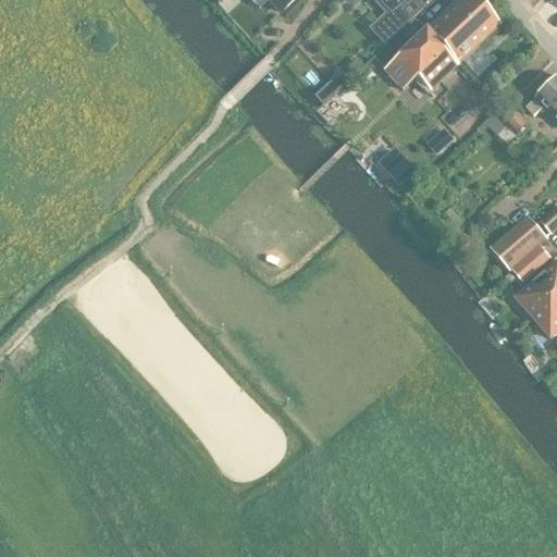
[(413,0),(378,0),(388,12),(370,29),(373,33),(384,45),(422,10),(413,0)]
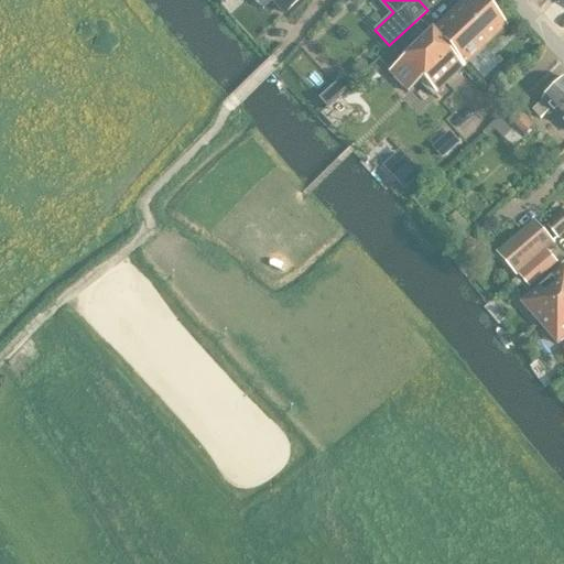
[(462,0),(430,31),(463,66),(505,26),(479,0),(462,0)]
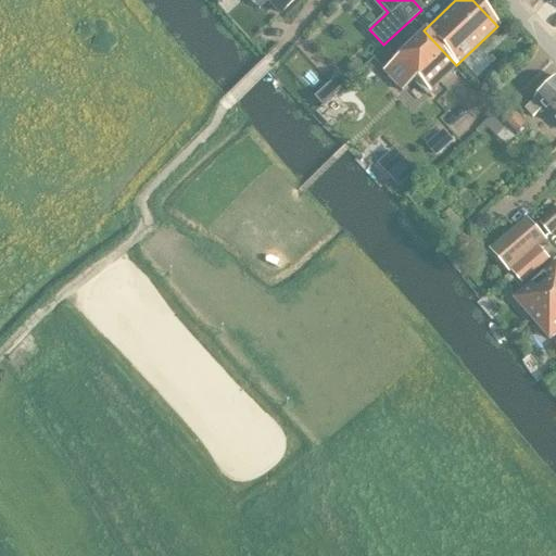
[(456,65),(424,30),(381,70),(401,90),(415,77),(428,91),(456,65)]
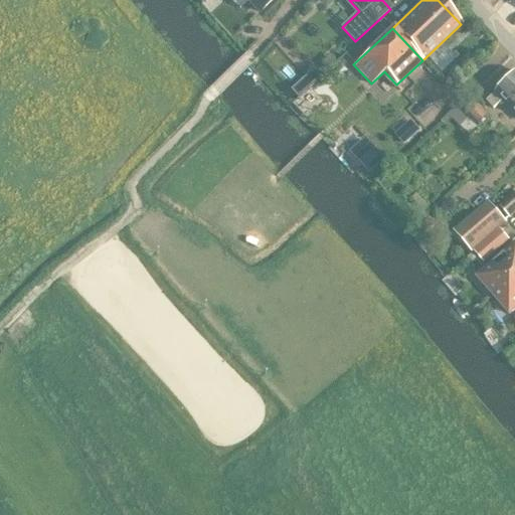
[(319,62),(325,69),(335,60),(329,53),(319,62)]
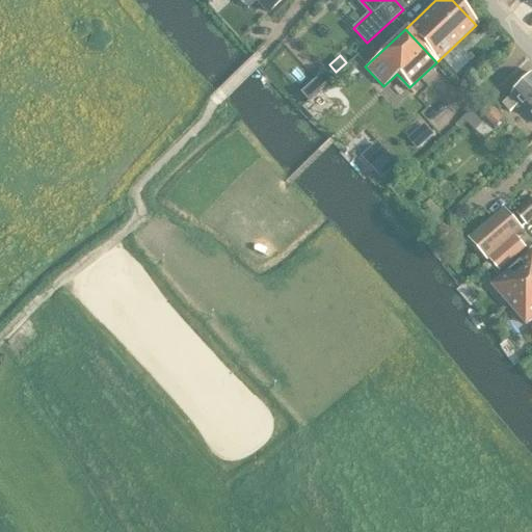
[(511,96),(502,104),(509,112),(519,104),(531,117),(531,74),(510,96),(511,96)]
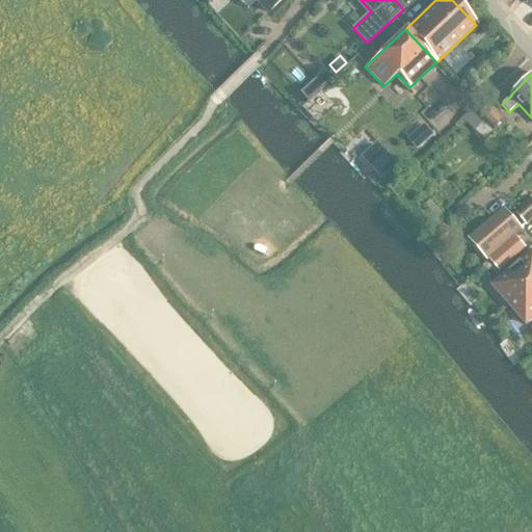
[(314,79),(298,92),(306,100),(321,86),(314,79)]
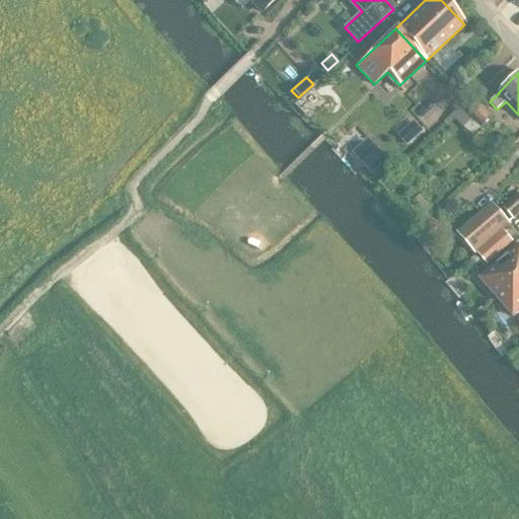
[(471,136),(492,117),(477,101),(466,113),(460,106),(451,115),(471,136)]
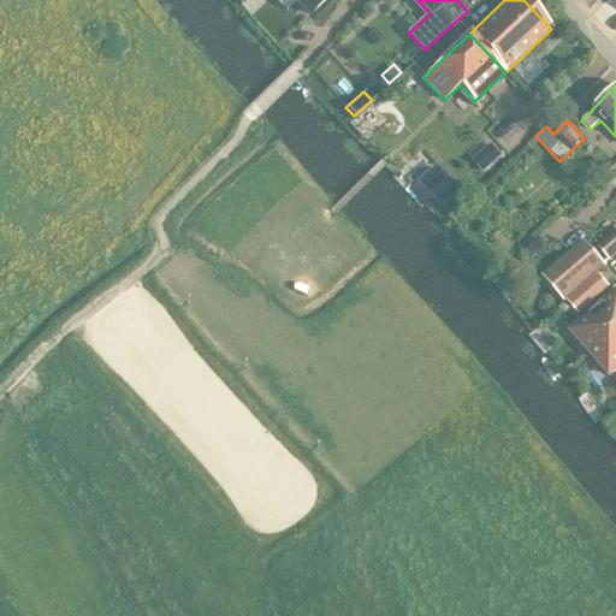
[(596,247),(610,261),(615,254),(615,226),(615,227),(596,247)]
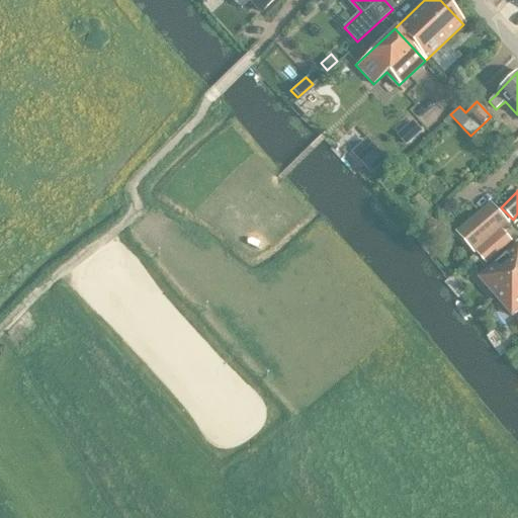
[(429,204),(418,192),(413,196),(425,208),(429,204)]
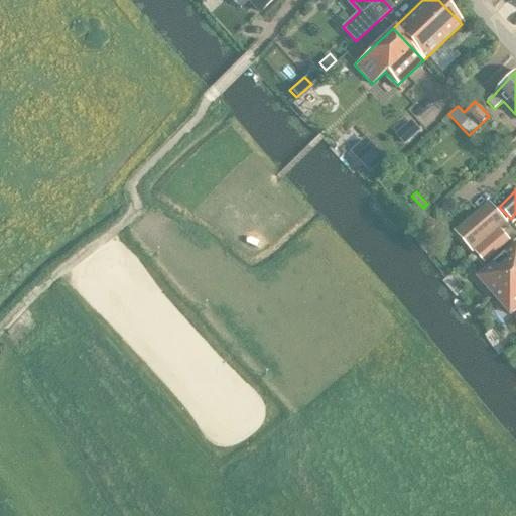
[(454,231),(473,252),(505,223),(487,202),(454,231)]
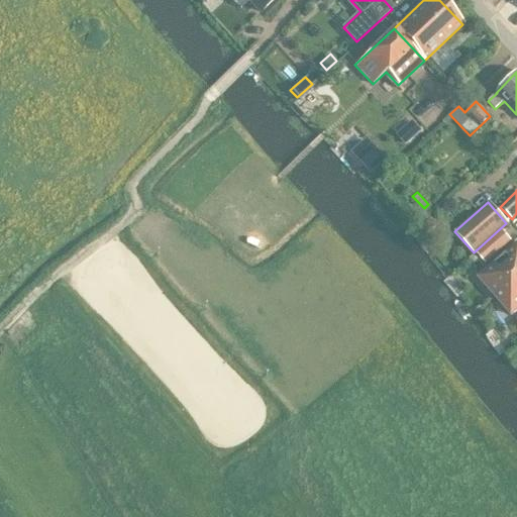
[(424,231),(435,222),(431,217),(420,226),(424,231)]
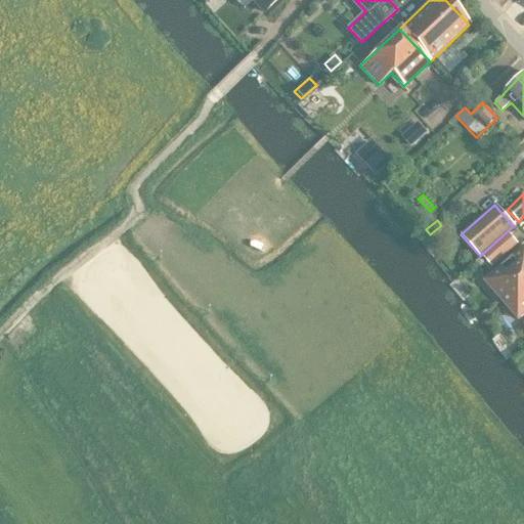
[(517,244),(508,232),(481,256),(482,257),(488,252),(496,261),(517,244)]
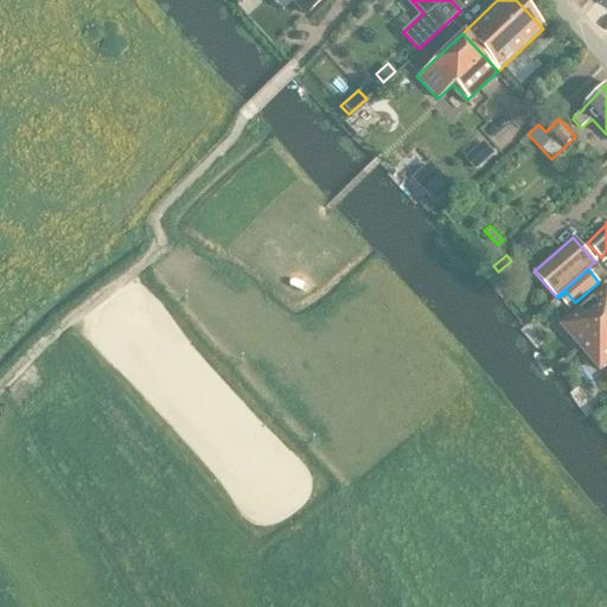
[(561,325),(580,347),(606,323),(606,283),(606,285),(606,286),(604,287),(561,325)]
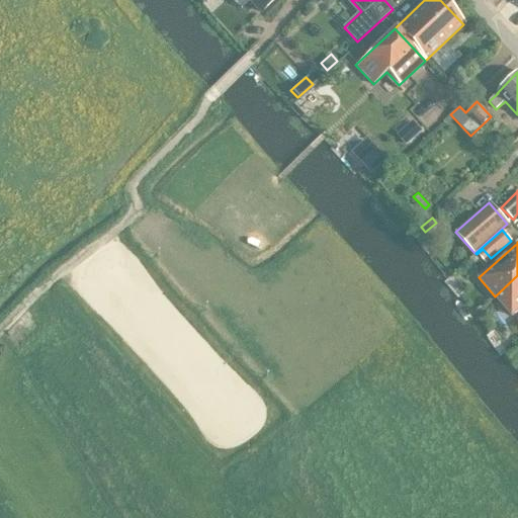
[(517,275),(495,296),(511,316),(517,309),(517,275)]
